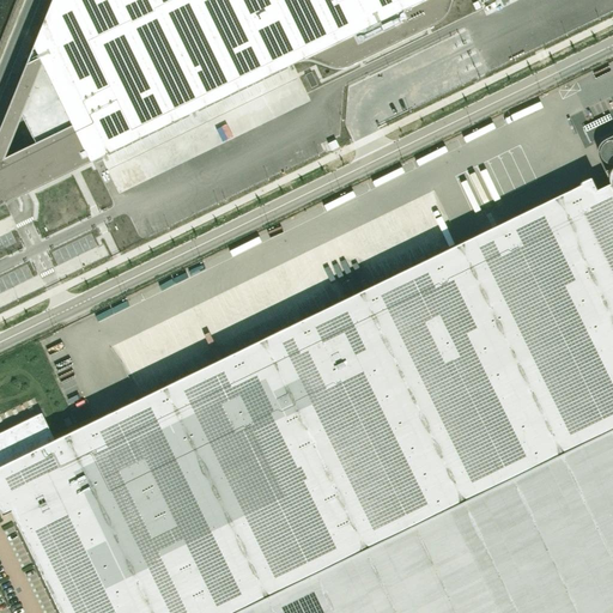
[(52,0),(35,44),(91,162),(297,62),(299,62),(303,61),(307,61),(309,62),(313,62),(328,68),(332,70),(334,70),(338,70),(341,70),(344,68),(437,24),(439,22),(443,19),(445,17),(448,13),(449,10),(451,0),(52,0)]
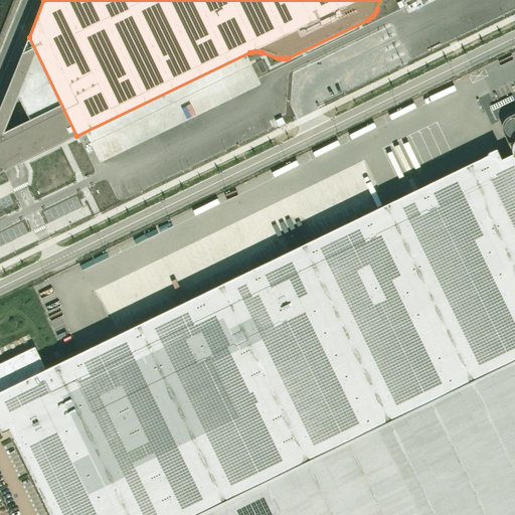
[(0,108),(0,173),(76,136),(29,37),(0,108)]
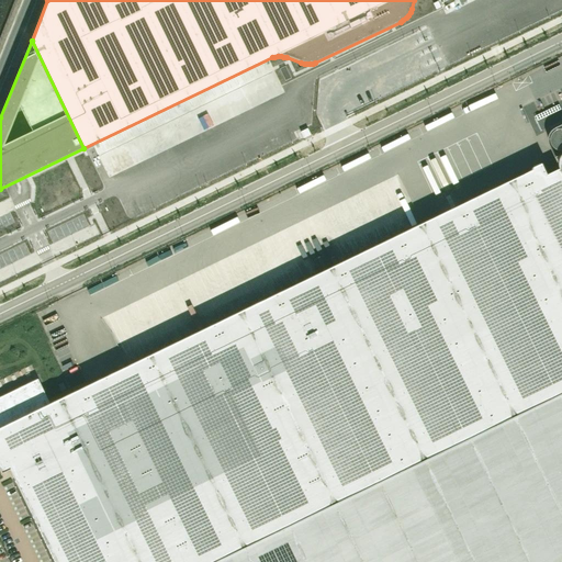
[(550,139),(550,141),(550,142),(550,143),(550,144),(550,145),(551,145),(561,168),(561,125),(557,128),(555,128),(555,130),(554,130),(553,131),(552,132),(552,133),(551,133),(551,134),(550,135),(550,136),(550,137),(550,138),(550,139)]
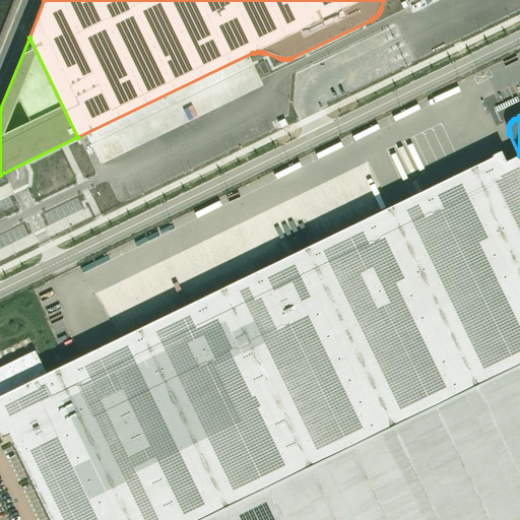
[(36,350),(0,367),(0,434),(2,438),(9,434),(13,444),(51,519),(197,519),(340,451),(519,364),(519,155),(509,161),(504,151),(410,197),(139,328),(46,374),(36,350)]
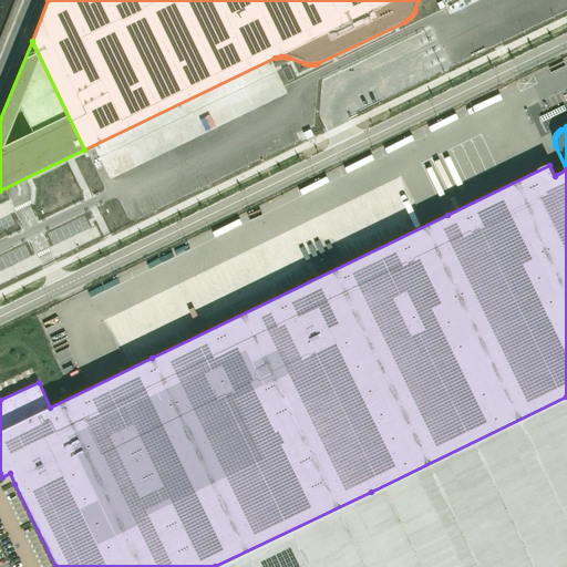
[(566,566),(566,397),(371,492),(215,566),(566,566)]
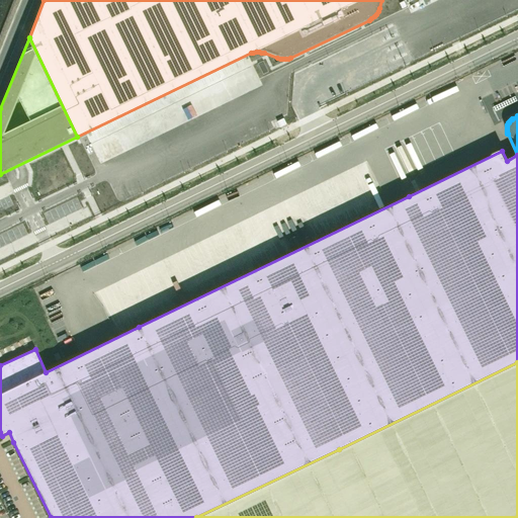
All buildings are outlined.
